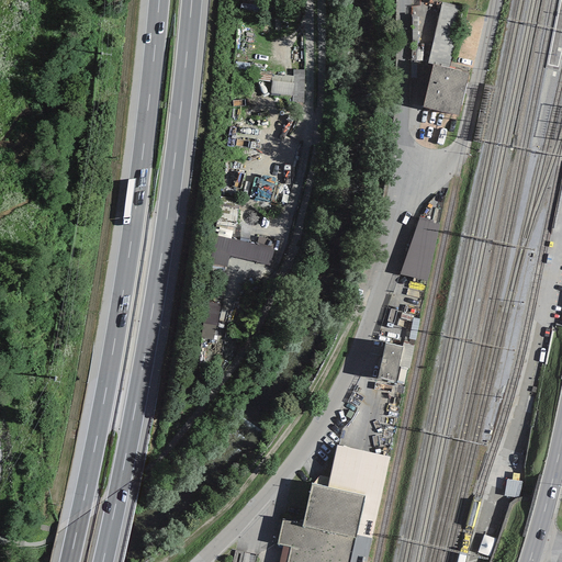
[(463,8),(442,2),(428,64),(434,65),(449,68),(463,8)]
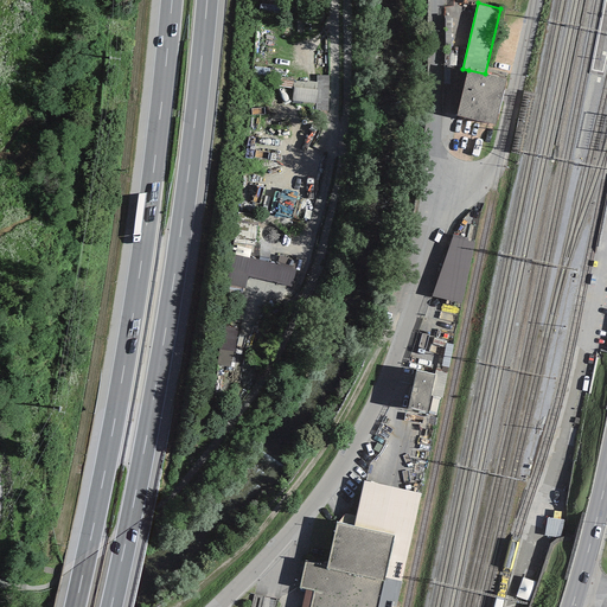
[(485,74),(468,70),(457,116),(496,125),(506,80),(485,74)]
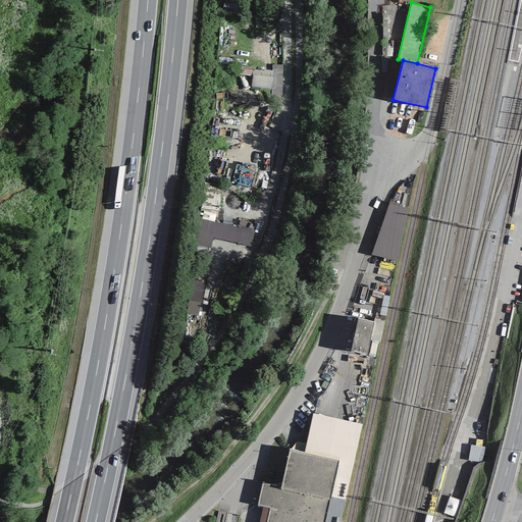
[(274,72),(255,72),(254,93),(284,93),(285,67),(274,67),(274,72)]
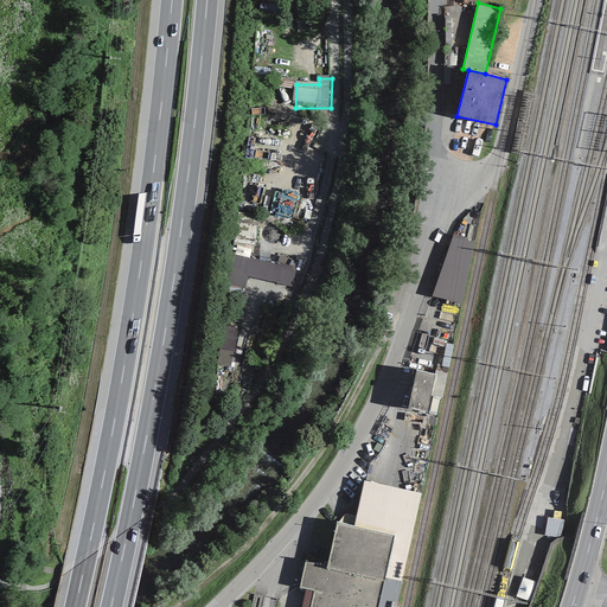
[(468,238),(453,235),(432,296),(461,304),(475,243),(468,241),(468,238)]
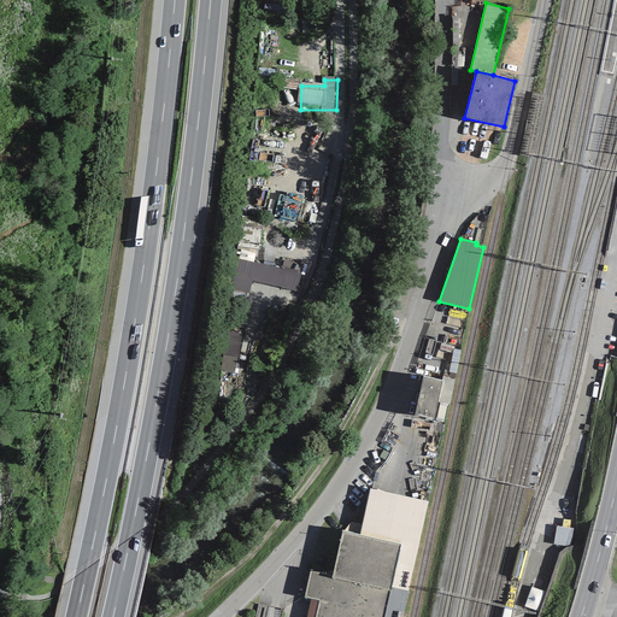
[(240,264),(234,294),(295,305),(301,275),(240,264)]
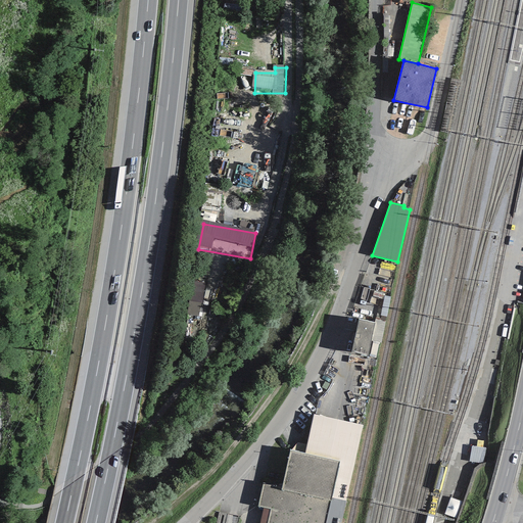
[(367,300),(369,289),(363,287),(361,299),(367,300)]
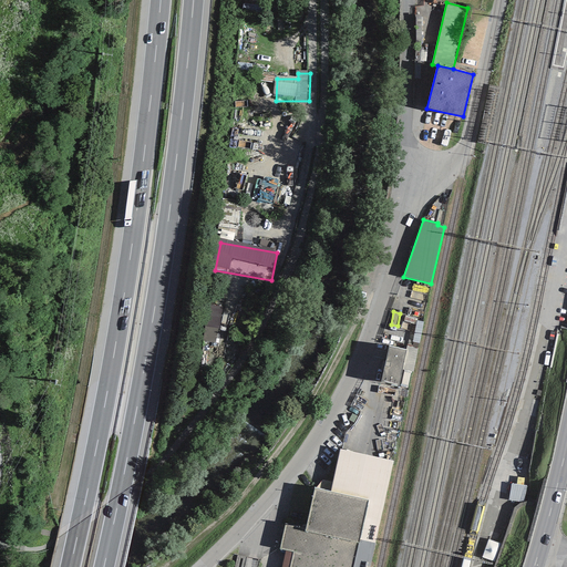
[(424,322),(416,321),(413,342),(420,343),(424,322)]
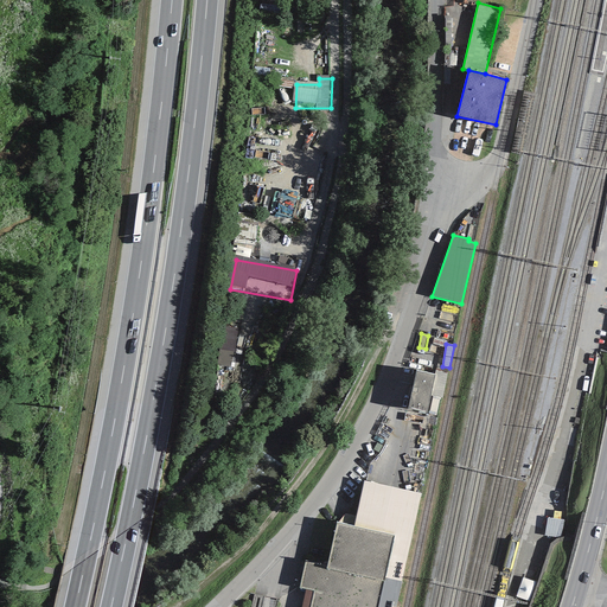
[(435,370),(435,375),(430,396),(442,398),(448,372),(435,370)]
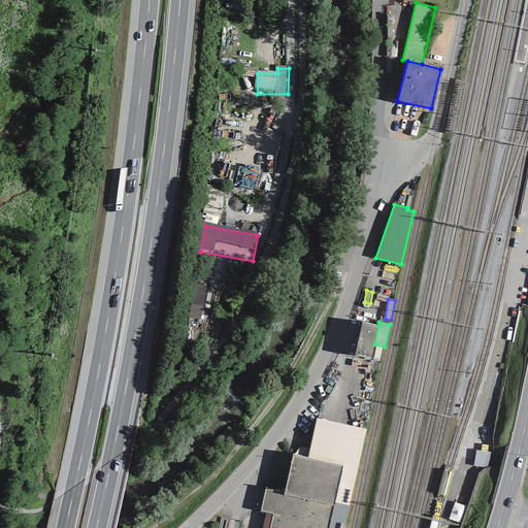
[(378,326),(362,323),(355,355),(371,359),(374,344),(378,326)]
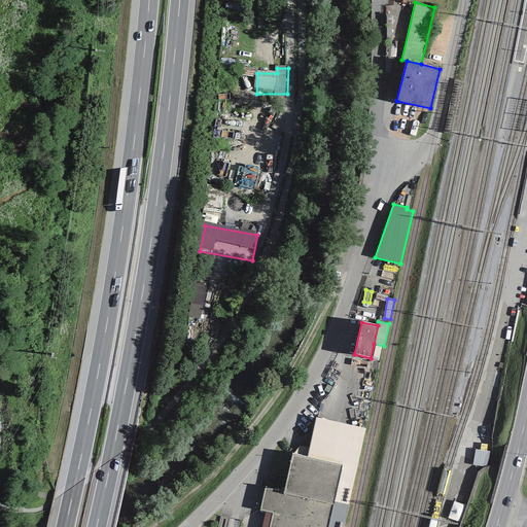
[(316,418),(307,457),(343,465),(328,526),(343,526),(365,428),(316,418)]
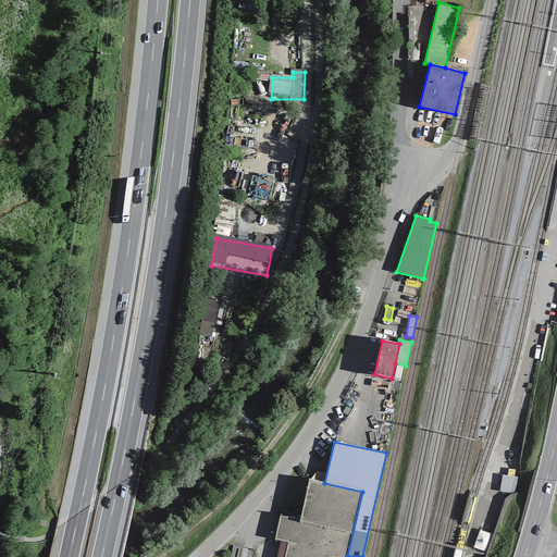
[(285,556),(347,556),(362,492),(324,483),(309,480),(299,520),(280,516),(275,539),(281,541),(288,542),(285,556)]
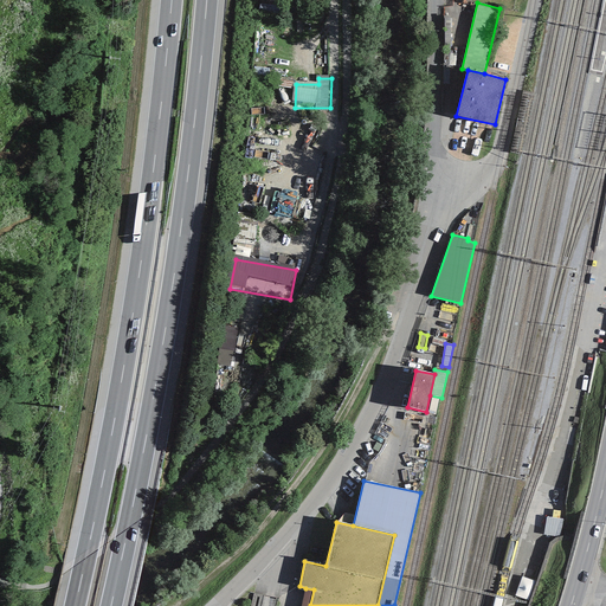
[(301,605),(310,605),(314,590),(305,588),(301,605)]
